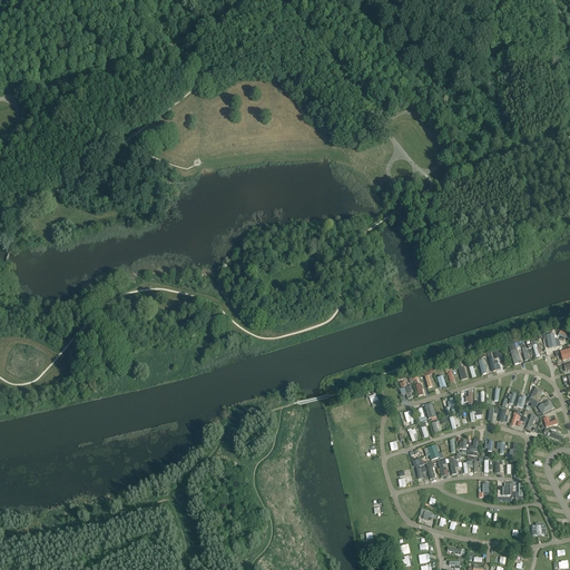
[(553,334),(546,335),(548,349),(556,346),(553,334)]
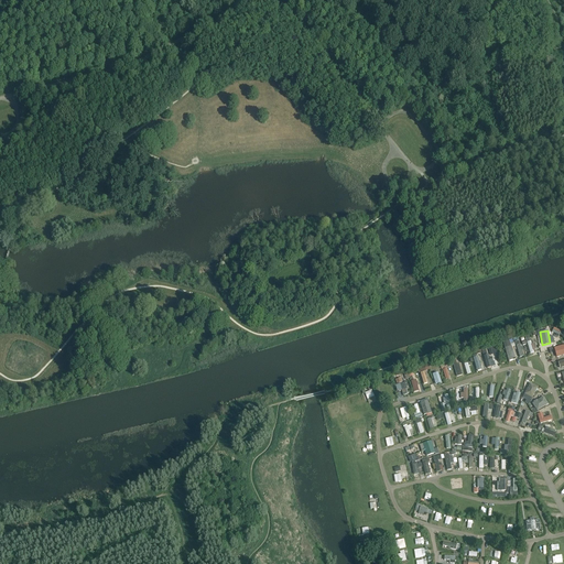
[(485,345),(487,351),(490,350),(494,361),(500,359),(495,344),(489,346),(488,344),(485,345)]
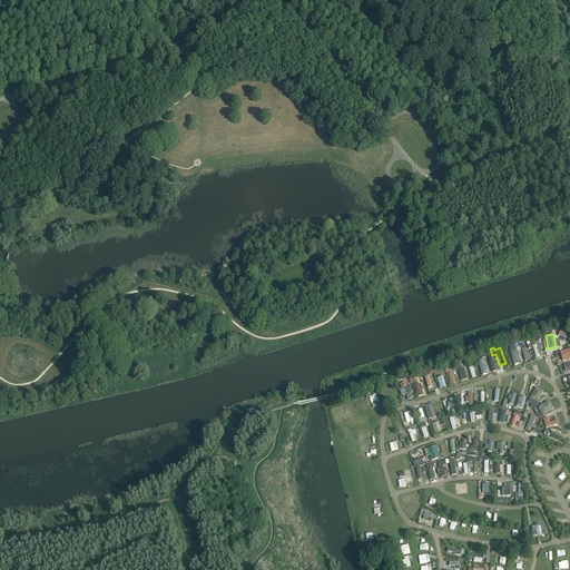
[(569,349),(560,352),(562,361),(569,359),(569,349)]
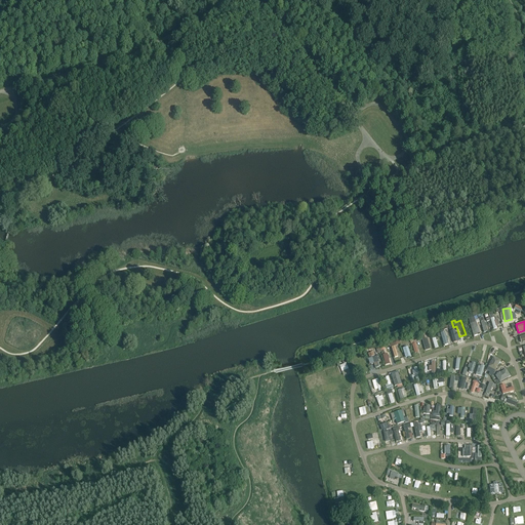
[(454,344),(458,342),(457,338),(459,337),(458,333),(456,334),(455,331),(450,332),(454,344)]
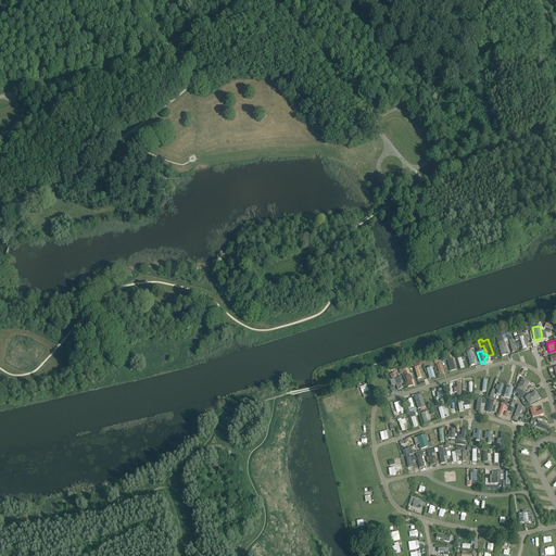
[(432,368),(426,369),(429,379),(434,377),(432,368)]
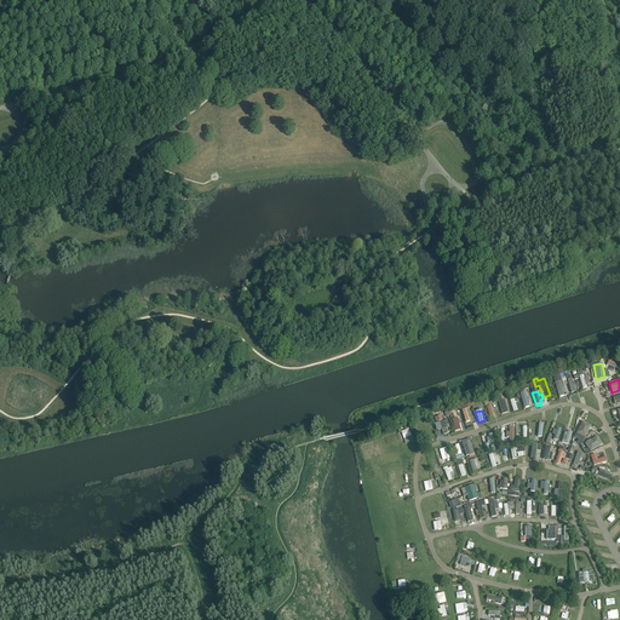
[(438,431),(442,430),(445,436),(448,435),(446,426),(449,425),(448,422),(436,424),(438,431)]
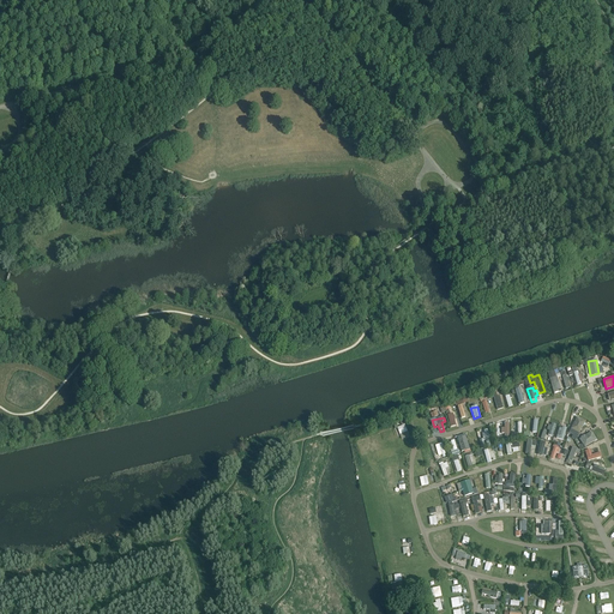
[(577,417),(571,429),(579,433),(585,422),(577,417)]
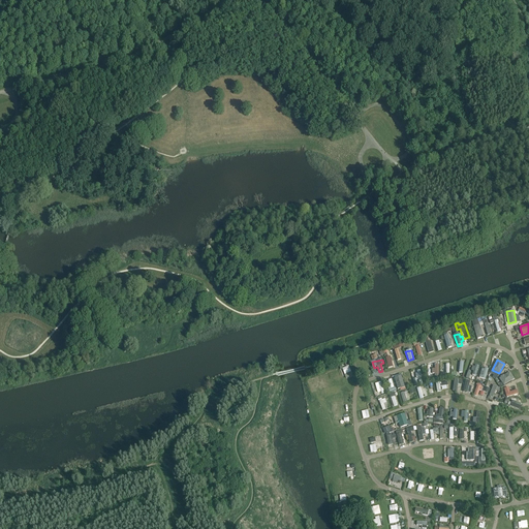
[(473,371),(476,366),(469,362),(466,368),(473,371)]
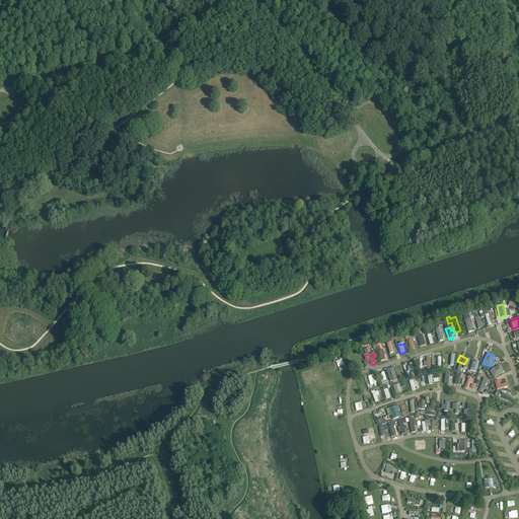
[(472,362),(470,369),(472,370),(472,371),(476,372),(478,362),(475,361),(475,363),(472,362)]
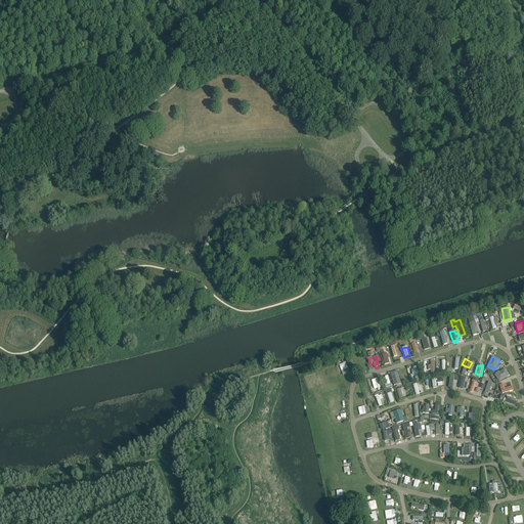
[(323,368),(325,375),(329,374),(326,369),(333,367),(333,365),(323,368)]
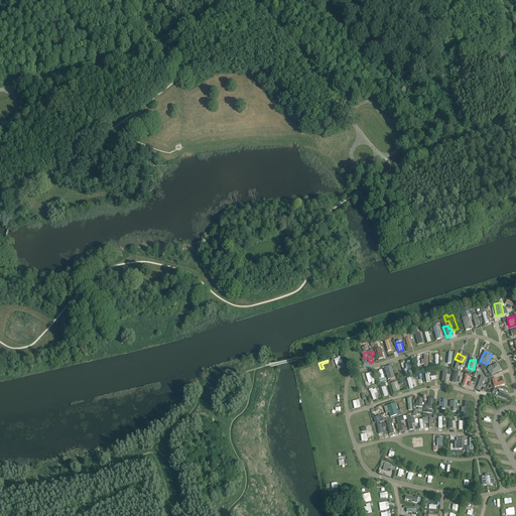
[(489,368),(487,369),(491,376),(501,370),(497,363),(492,367),(491,366),(488,368),(489,368)]
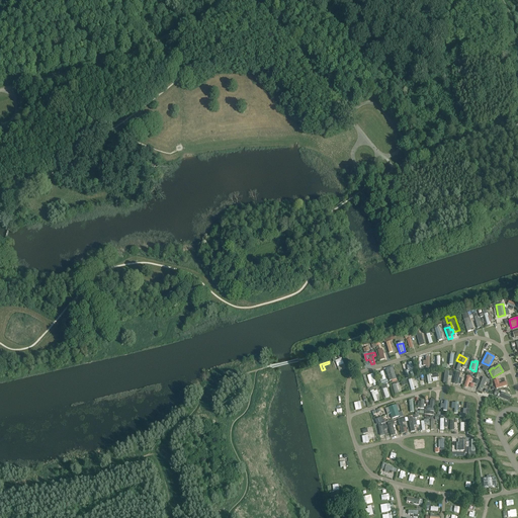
[(310,369),(312,375),(319,373),(317,367),(310,369)]
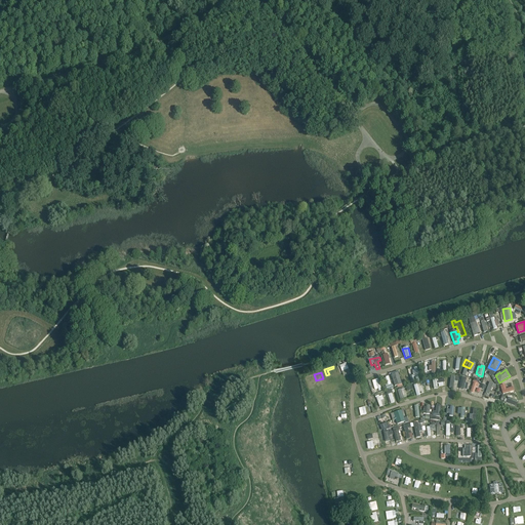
[(396,377),(393,378),(395,386),(402,384),(398,372),(395,373),(396,377)]
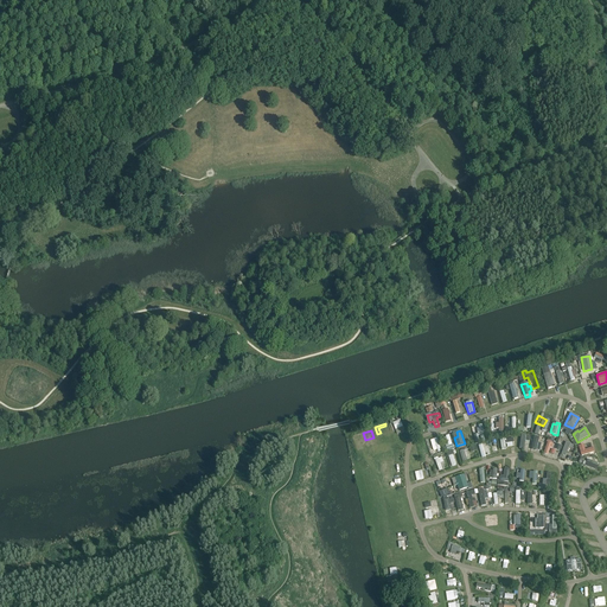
[(522,435),(519,449),(524,449),(525,441),(530,441),(531,436),(522,435)]
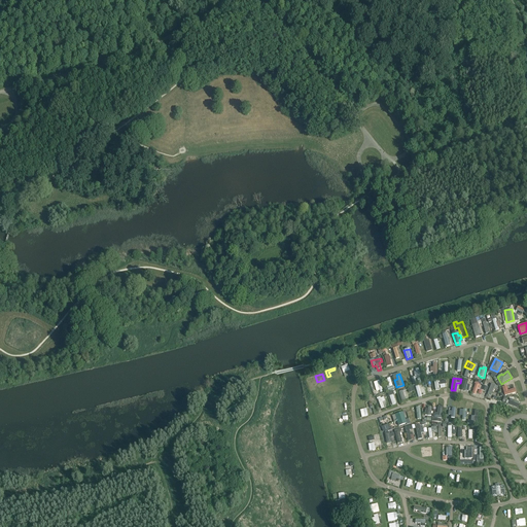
[(415,382),(416,393),(426,391),(424,380),(415,382)]
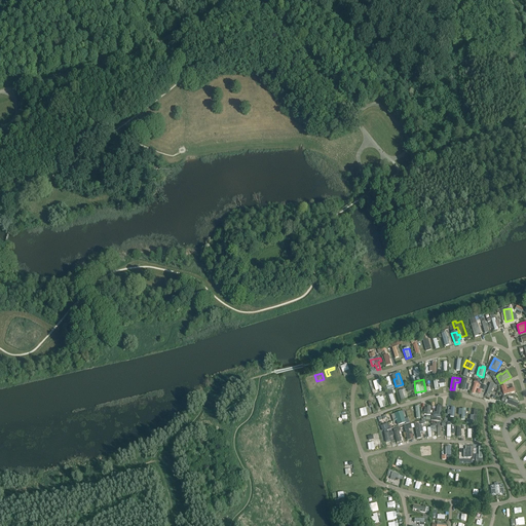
[(475,383),(471,393),(475,395),(477,388),(478,388),(480,385),(478,384),(479,383),(475,382),(475,383)]
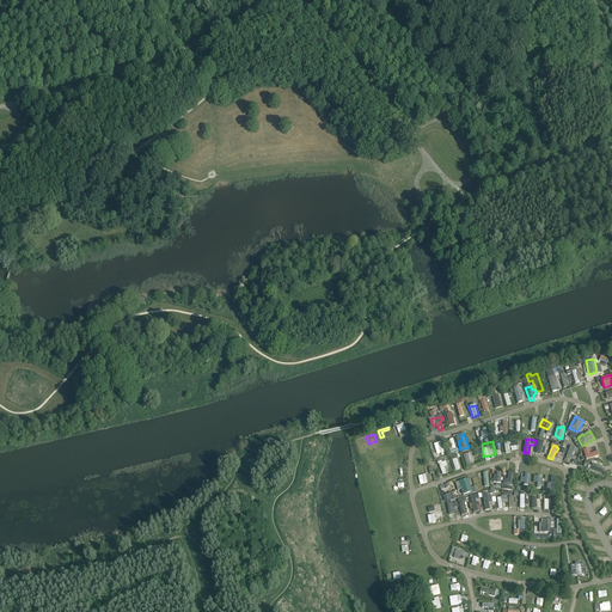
[(570,446),(565,459),(570,460),(573,452),(576,453),(579,450),(574,447),(575,447),(570,446)]
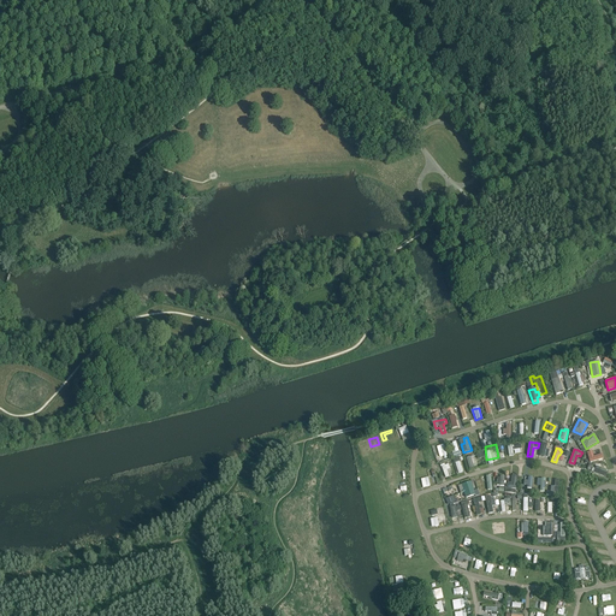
[(592,451),(587,452),(590,462),(603,458),(602,454),(593,457),(592,451)]
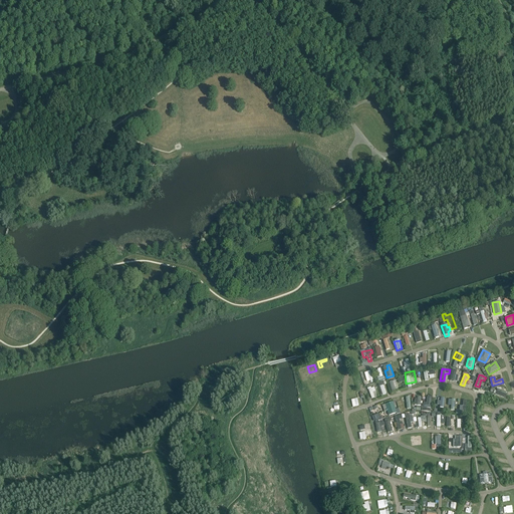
[(506,400),(507,396),(502,394),(502,393),(500,392),(499,393),(498,392),(496,396),(506,400)]
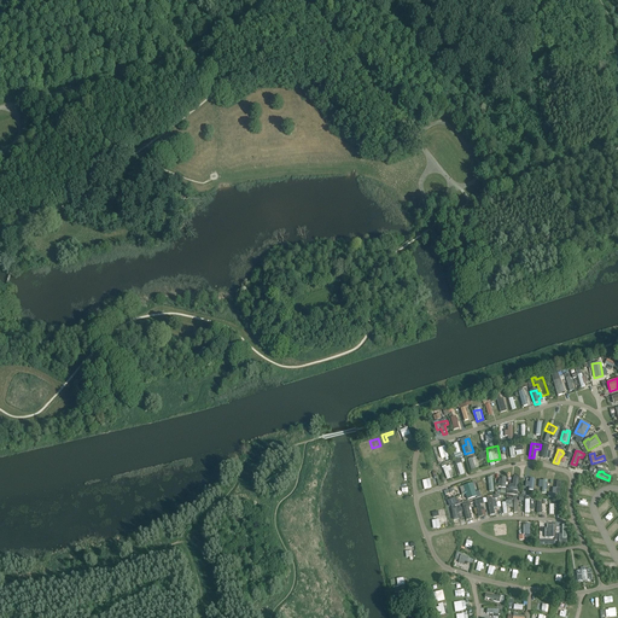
[(508,487),(508,488),(508,489),(509,490),(518,491),(519,479),(518,477),(517,477),(516,477),(514,477),(513,478),(513,485),(511,485),(509,485),(508,487)]
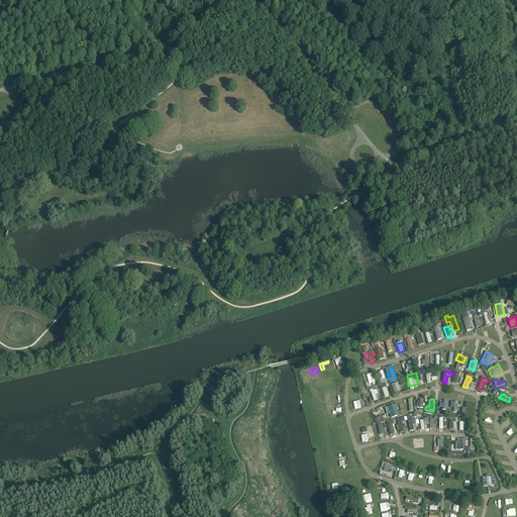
[(399,415),(395,405),(387,407),(391,418),(399,415)]
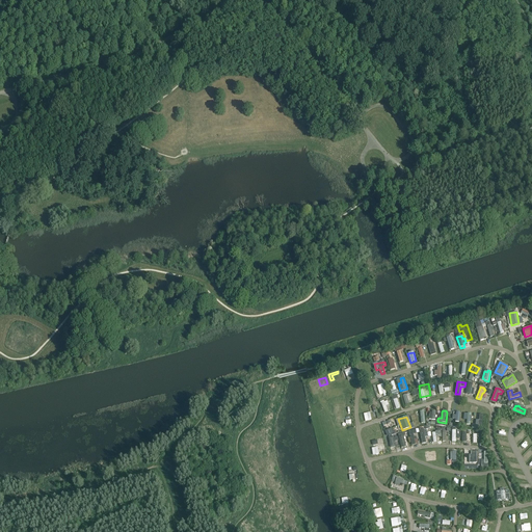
[(413,447),(417,446),(417,445),(418,445),(416,434),(415,434),(414,431),(409,432),(409,435),(410,435),(413,447)]
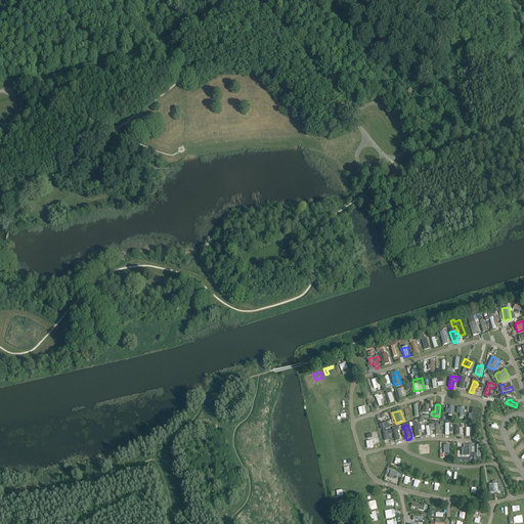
[(389,476),(401,480),(402,476),(397,474),(398,474),(391,472),(389,476)]
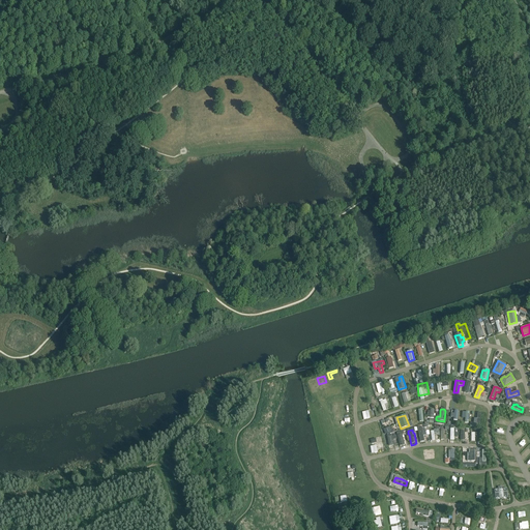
[(494,490),(495,499),(499,498),(499,496),(503,496),(503,498),(507,497),(506,489),(502,489),(502,487),(498,488),(498,490),(494,490)]
